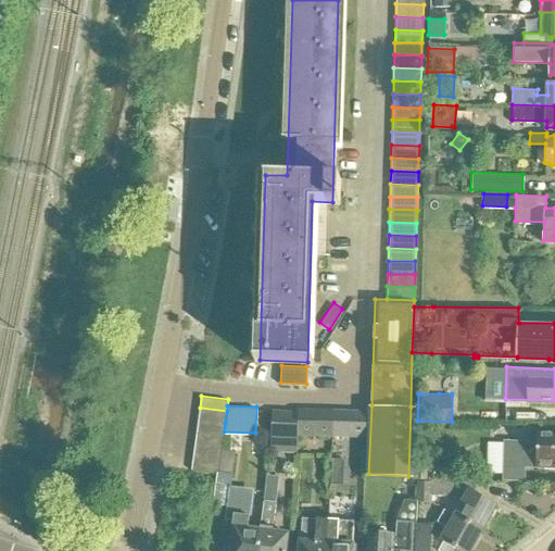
[(200,408),(198,420),(225,423),(227,411),(200,408)]
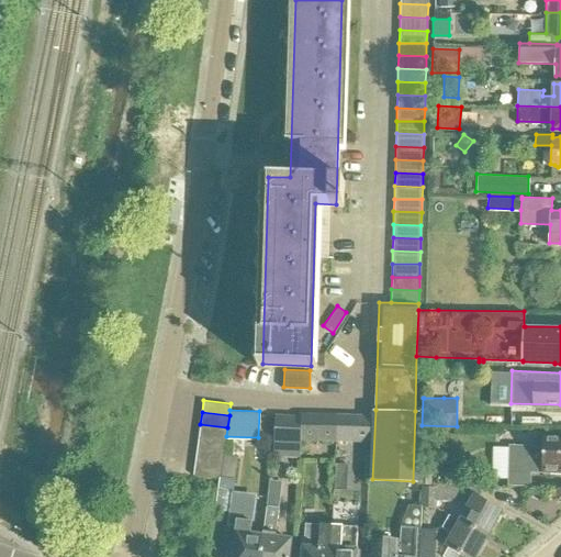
[(302,412),(302,414),(301,437),(335,438),(337,413),(302,412)]
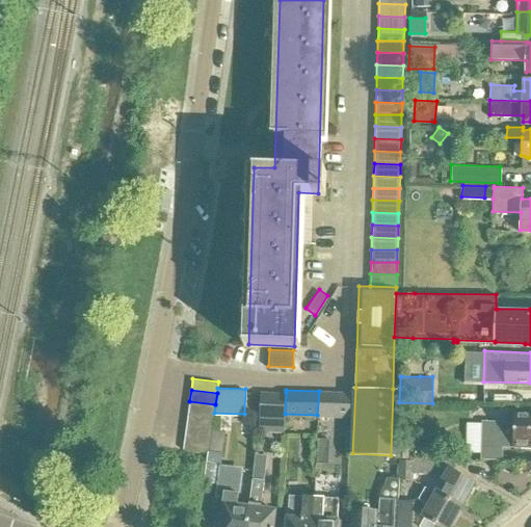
[(286,392),(260,391),(259,416),(284,418),(284,414),(285,414),(286,392)]
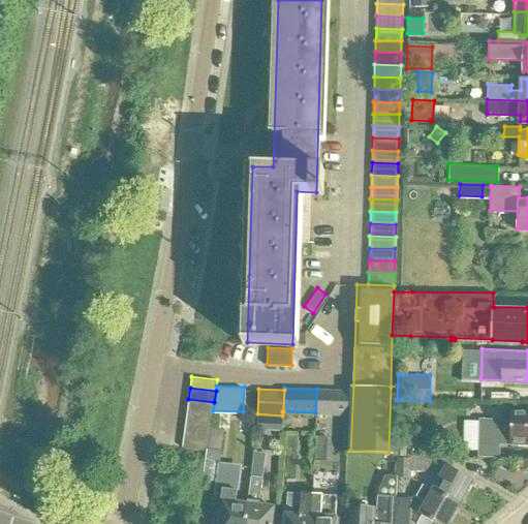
[(348,389),(317,389),(315,412),(348,413),(348,389)]
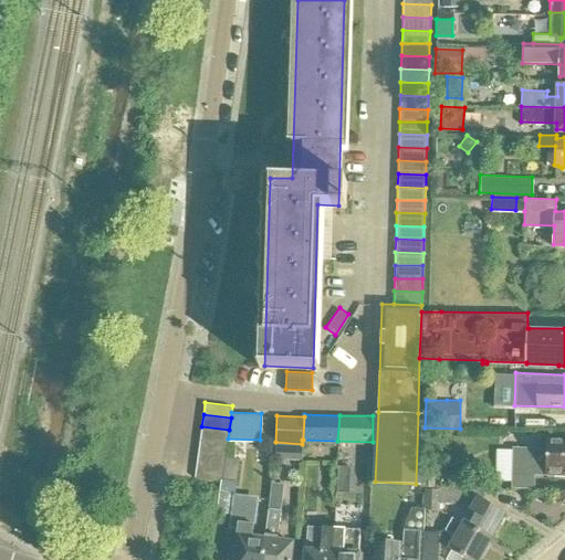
[(201,426),(200,439),(228,443),(229,430),(201,426)]
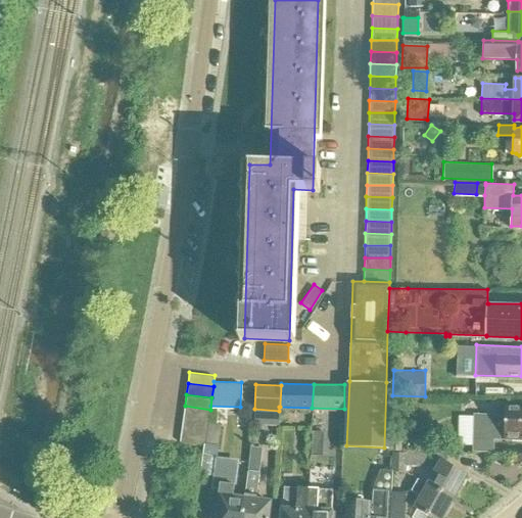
[(185,406),(183,417),(208,421),(210,410),(185,406)]
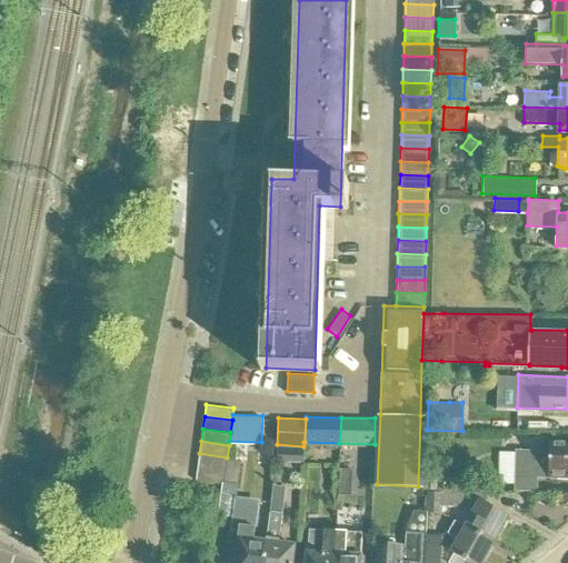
[(514,489),(537,490),(537,470),(548,470),(548,476),(567,476),(567,473),(567,442),(549,442),(549,449),(515,448),(514,489)]
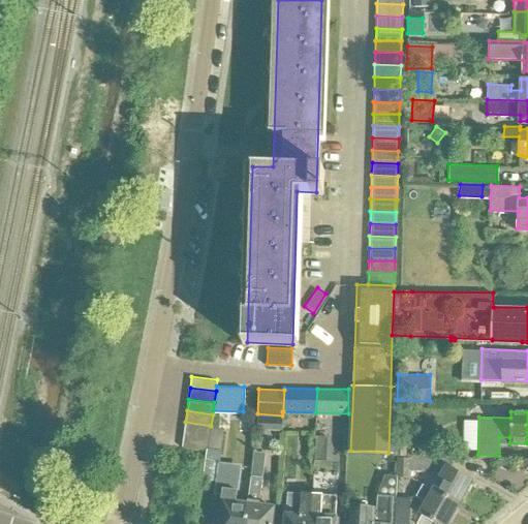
[(185,422),(183,434),(209,437),(211,427),(211,426),(185,422)]
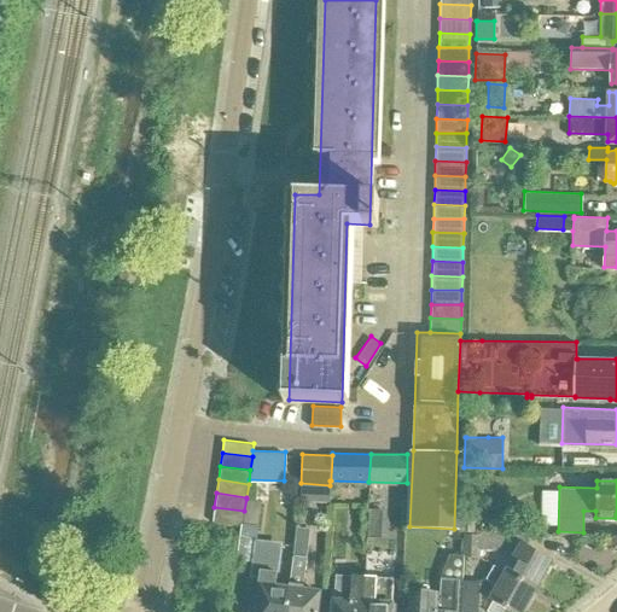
[(246,499),(244,511),(243,524),(257,526),(261,500),(246,499)]
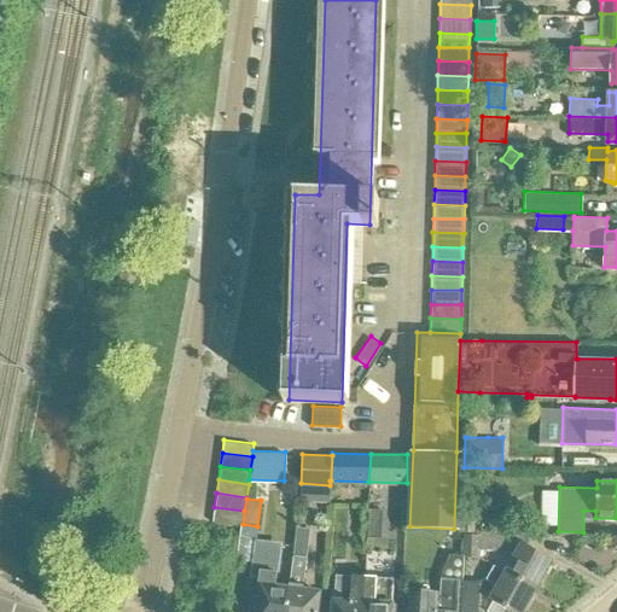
[(383,529),(382,501),(368,502),(370,529),(383,529)]
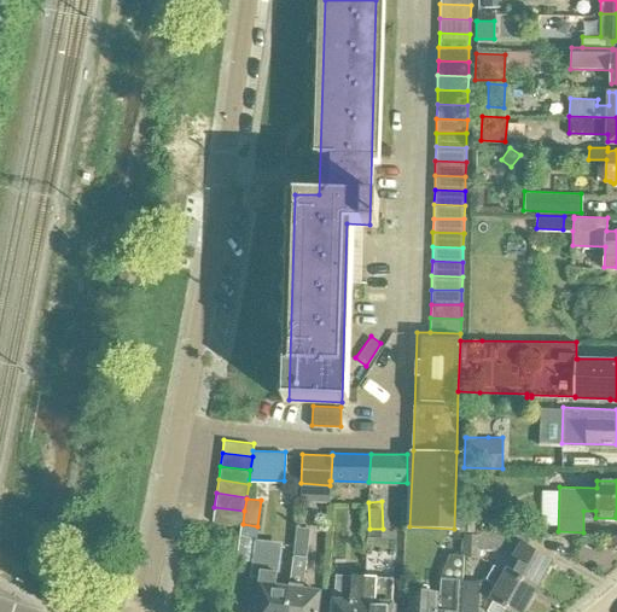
[(213,520),(243,524),(244,511),(214,507),(213,520)]
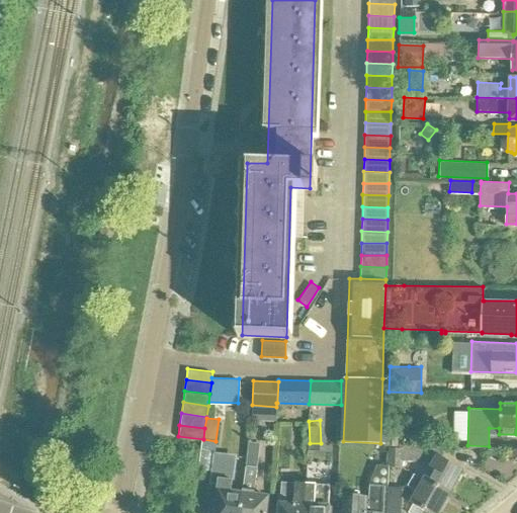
[(384,444),(397,444),(397,427),(384,426),(384,444)]
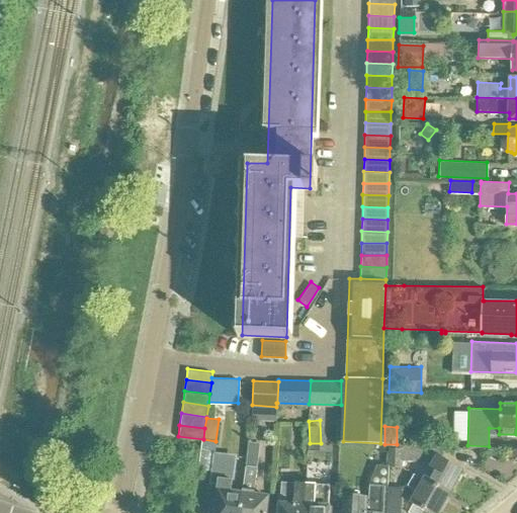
[(434,459),(424,478),(423,479),(447,492),(461,468),(441,457),(441,446),(401,446),(401,447),(389,447),(389,456),(401,457),(401,459),(434,459)]
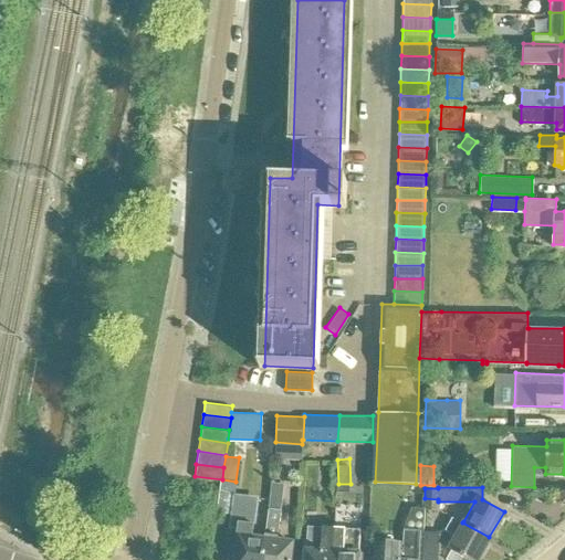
[(262,559),(264,537),(252,536),(253,524),(251,495),(233,493),(230,524),(239,526),(234,559),(262,559)]
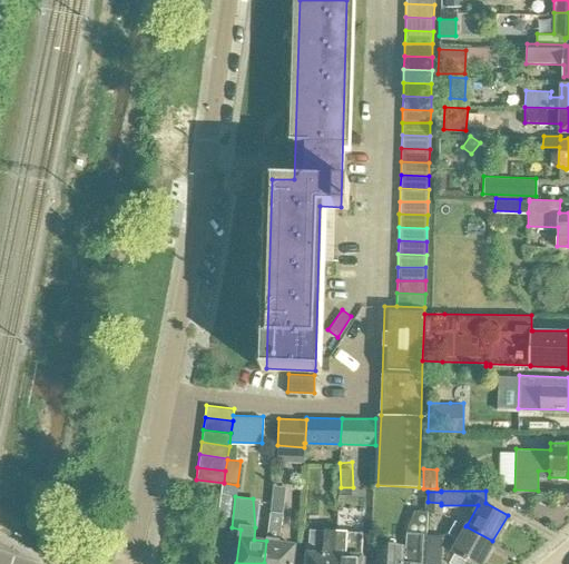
[(281,512),(283,512),(284,502),(271,501),(270,511),(281,512)]
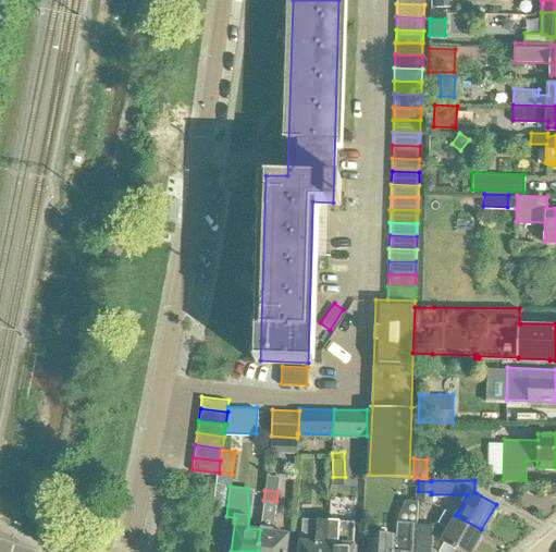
[(431,501),(431,494),(431,492),(418,491),(417,501),(431,501)]
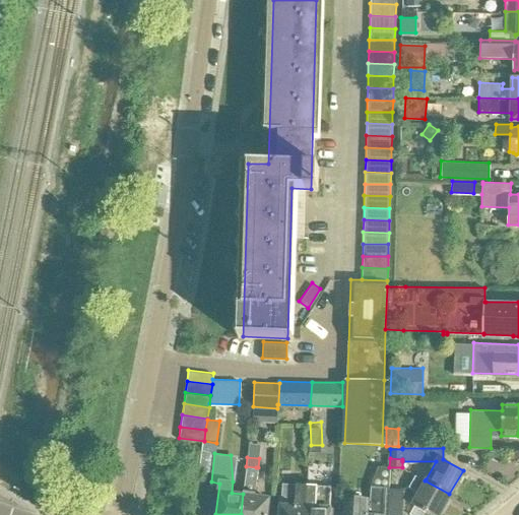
[(265,514),(268,497),(253,495),(256,467),(246,466),(243,494),(241,514),(265,514)]
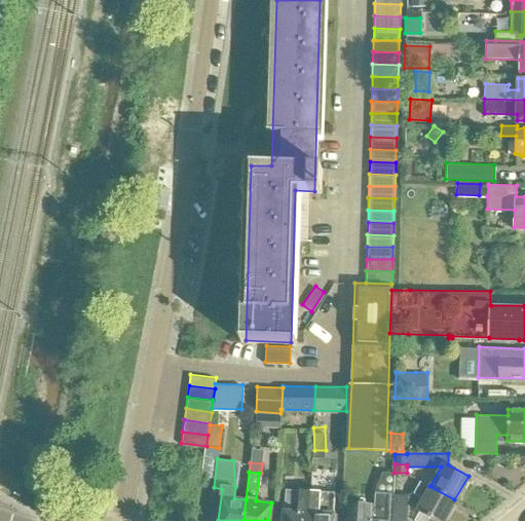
[(429,486),(430,485),(419,479),(413,491),(423,497),(417,509),(438,520),(442,520),(454,499),(429,486)]
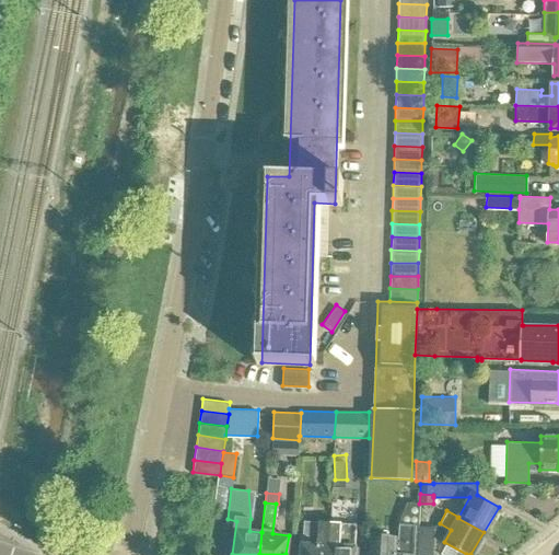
[(327,554),(329,521),(318,520),(303,520),(302,543),(299,543),(297,554),(327,554)]
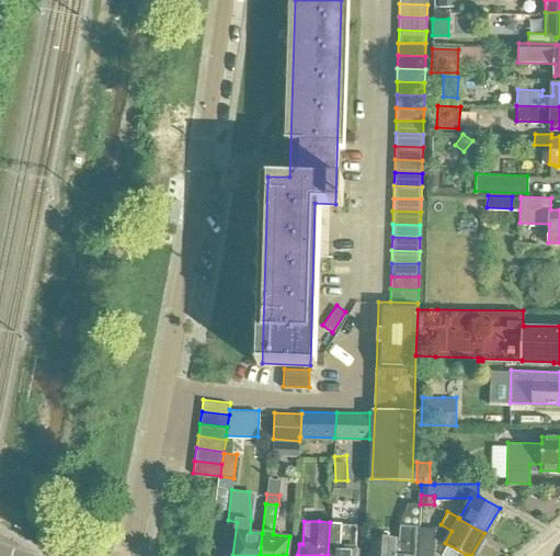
[(330,522),(328,555),(358,555),(360,547),(355,547),(357,524),(330,522)]
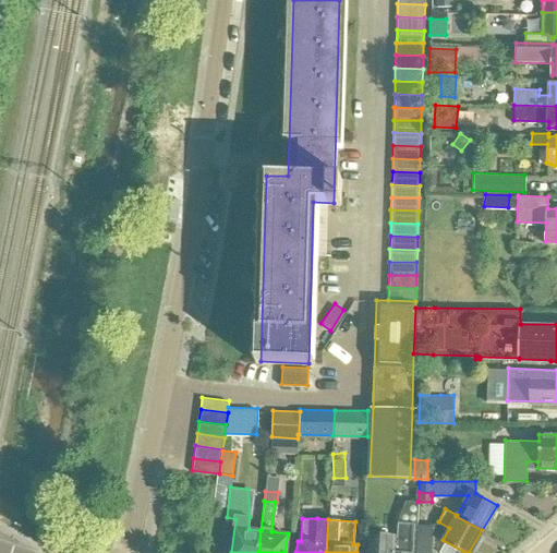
[(414,552),(416,524),(398,523),(398,536),(368,533),(367,552),(371,552),(370,552),(414,552)]
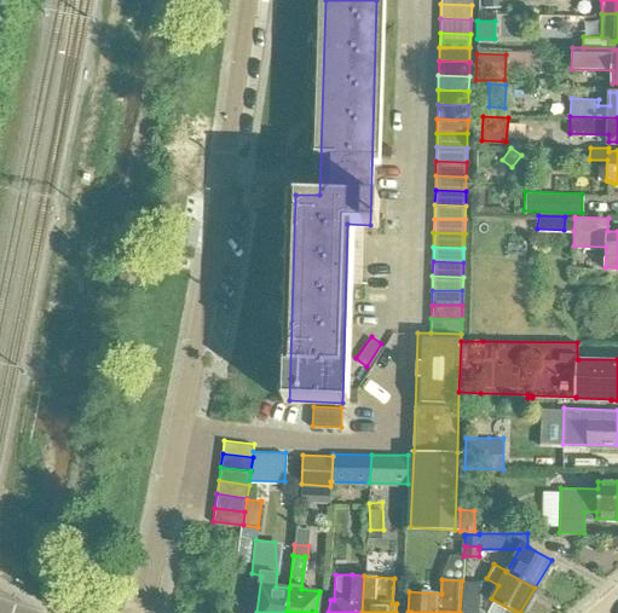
[(463,580),(462,580),(460,612),(479,612),(480,580),(463,579),(463,580)]
